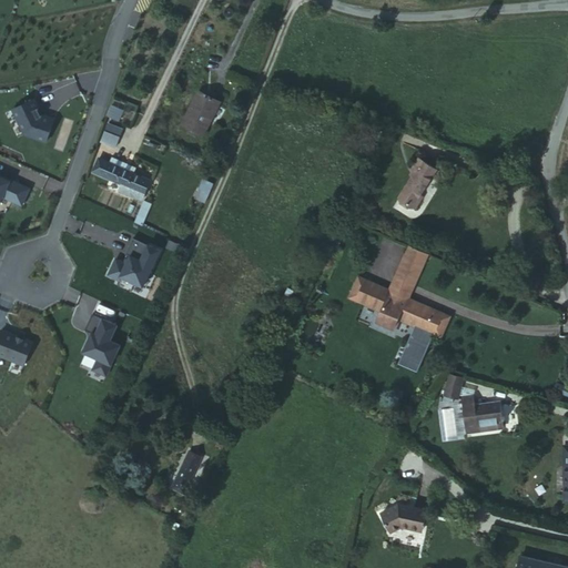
[(180,128),(203,139),(221,101),(199,91),(180,128)]
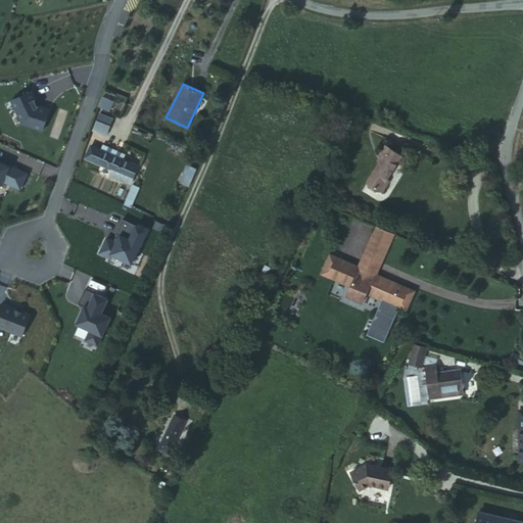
[(13,101),(24,125),(44,132),(51,110),(43,107),(40,109),(33,92),(13,101)]
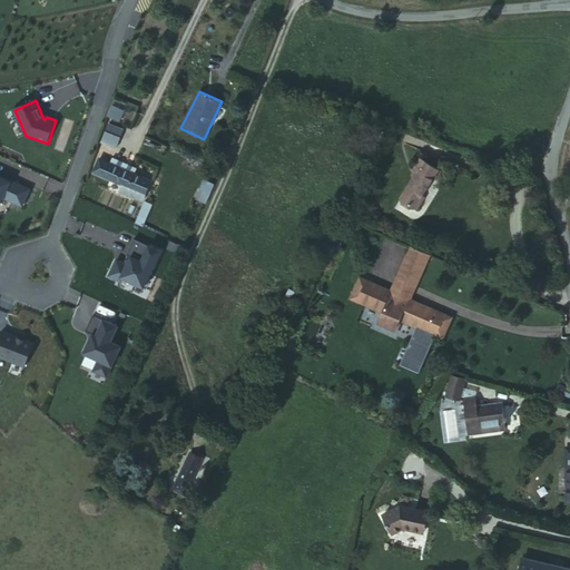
[(121,121),(126,109),(110,104),(106,116),(121,121)]
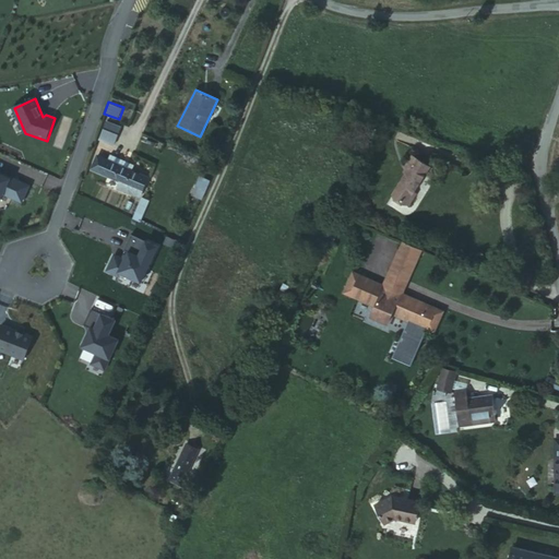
[(106,141),(114,144),(119,133),(110,130),(106,141)]
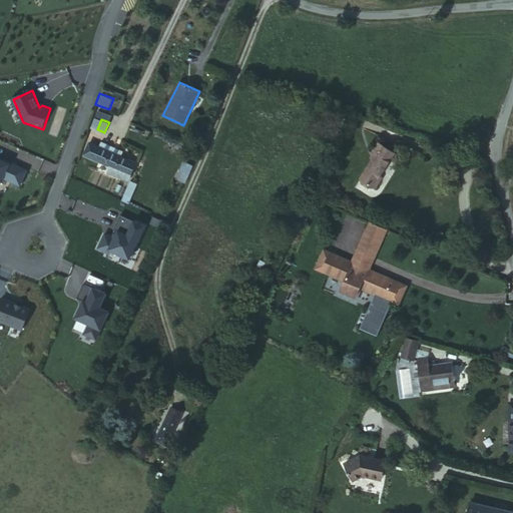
[(395,152),(379,143),(373,153),(374,153),(377,155),(374,160),(362,180),(378,189),(384,178),(382,176),(395,152)]
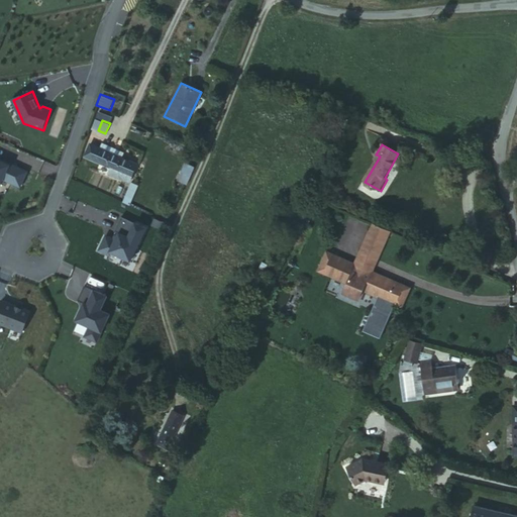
[(113,154),(99,148),(95,161),(108,166),(106,170),(118,174),(116,178),(130,184),(140,158),(131,152),(129,157),(115,150),(113,154)]
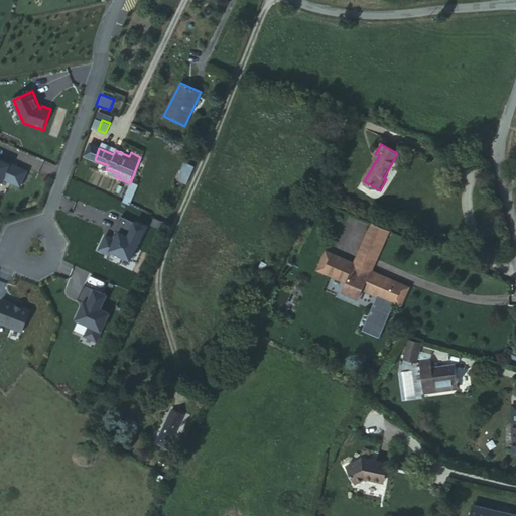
[(5,178),(22,186),(29,171),(3,160),(3,161),(0,159),(0,185),(1,186),(5,178)]
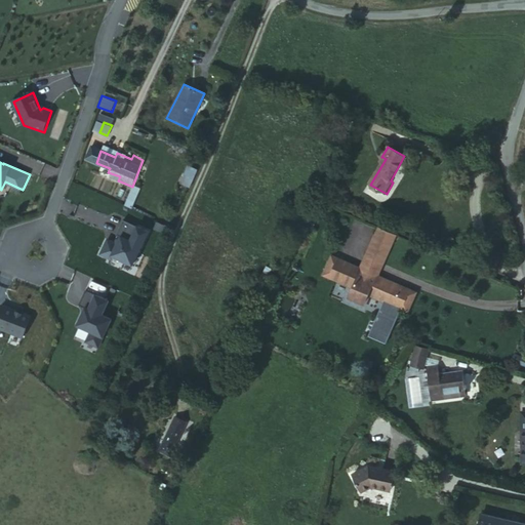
[(187,165),(180,183),(191,187),(197,168),(187,165)]
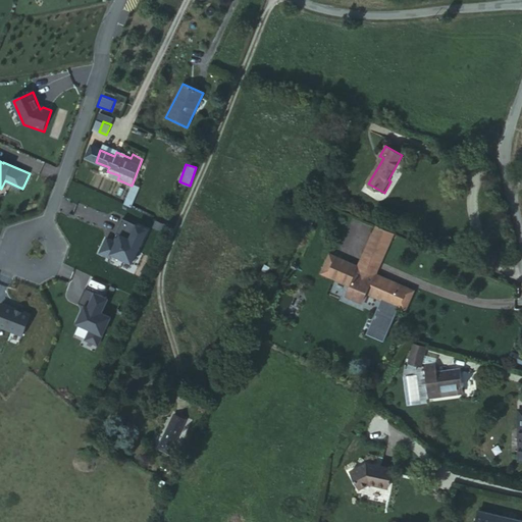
[(326,218),(319,215),(315,225),(322,228),(326,218)]
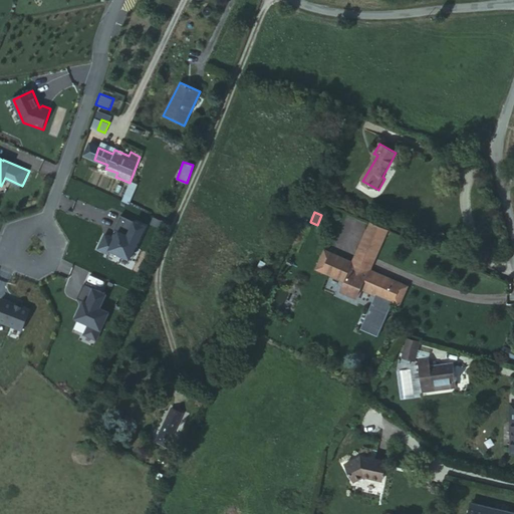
[(111,251),(131,260),(146,228),(122,217),(115,231),(119,233),(116,240),(106,235),(100,250),(110,254),(111,251)]
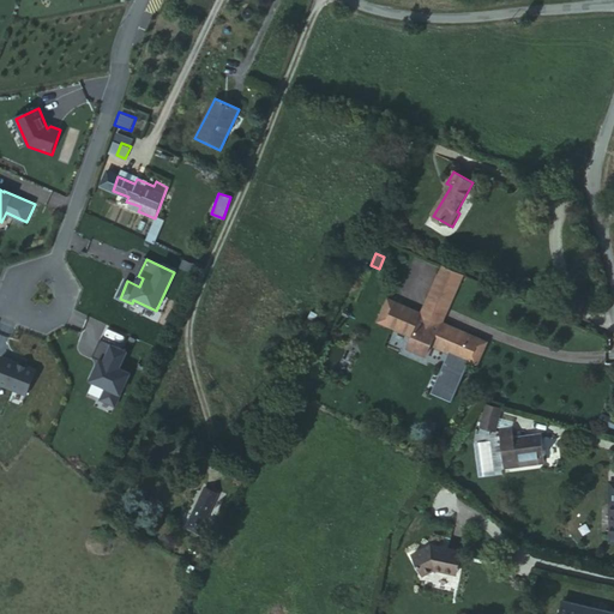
[(198,266),(182,259),(179,268),(193,275),(198,266)]
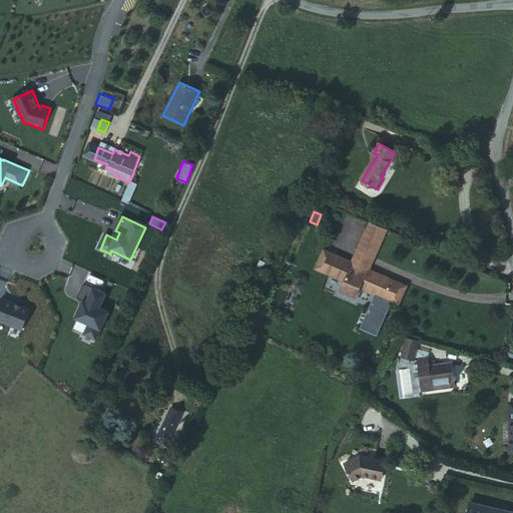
[(370,224),(365,236),(380,242),(385,230),(370,224)]
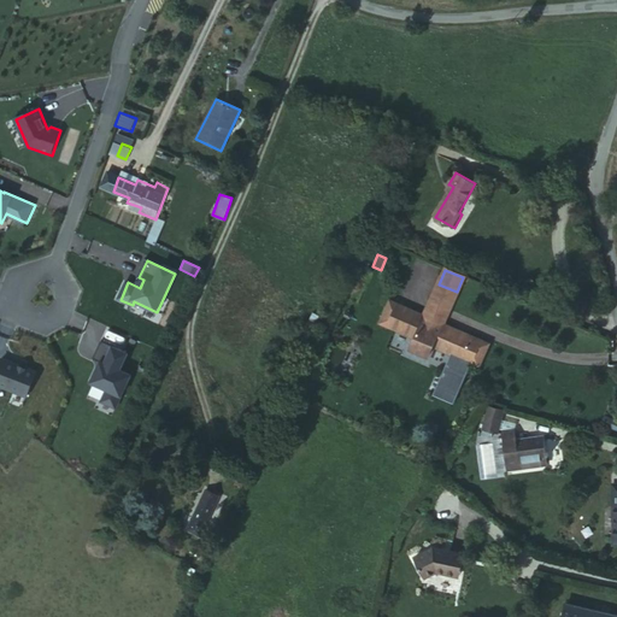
[(457,292),(439,285),(432,303),(445,309),(445,310),(448,311),(457,292)]
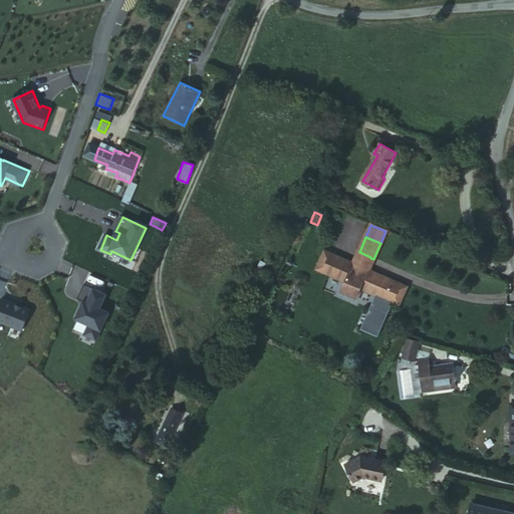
[(370,257),(359,252),(353,266),(357,267),(359,263),(366,266),(364,270),(368,272),(373,259),(370,258),(370,257)]
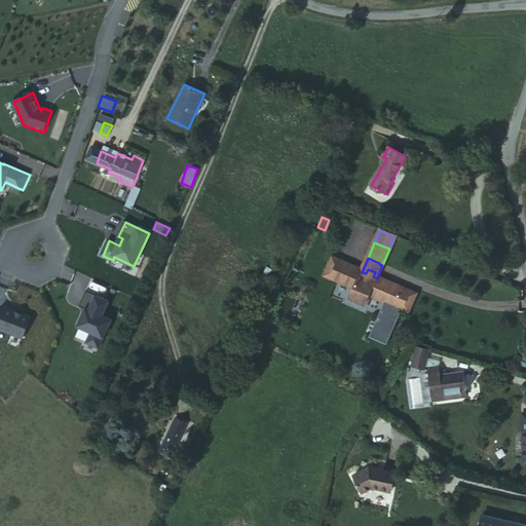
[(381,301),(389,284),(377,278),(373,276),(375,272),(368,269),(366,273),(362,272),(353,269),(352,271),(349,269),(349,267),(332,260),(325,277),(353,290),(349,300),(366,306),(369,296),(381,301)]
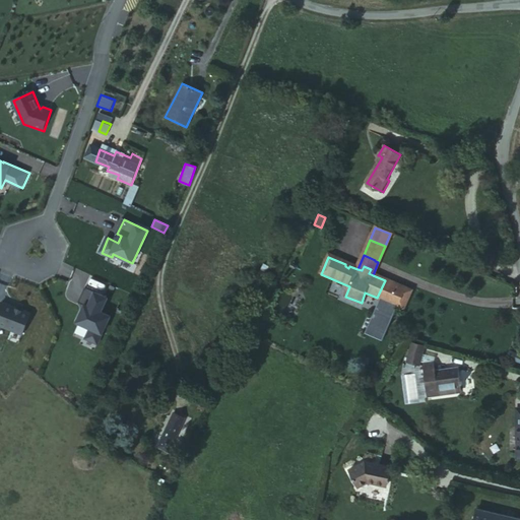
[(109,299),(86,288),(79,303),(85,306),(87,307),(83,314),(82,313),(78,323),(91,329),(86,339),(99,345),(112,317),(103,313),(109,299)]
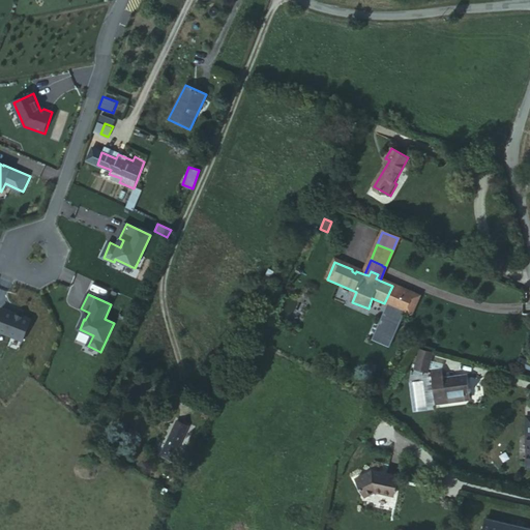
[(3,307),(0,316),(0,330),(25,341),(33,319),(24,316),(23,317),(11,312),(11,311),(3,307)]
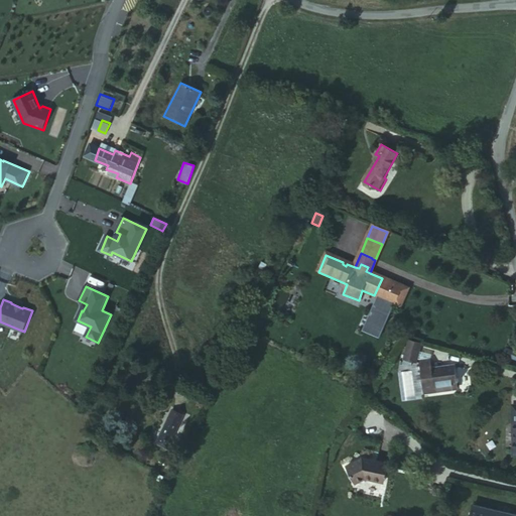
[(422,343),(409,340),(403,359),(417,363),(422,343)]
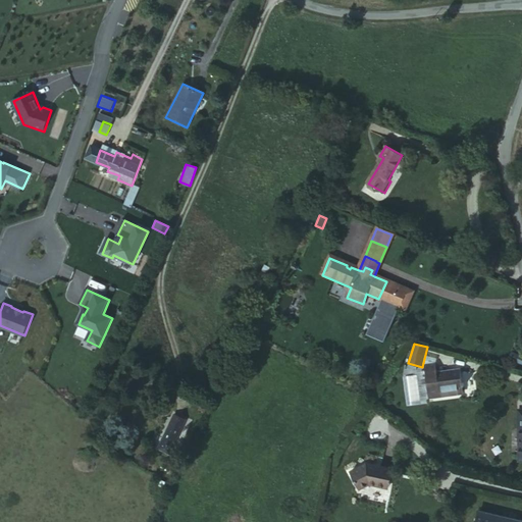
[(439,366),(426,367),(429,400),(442,399),(442,397),(463,395),(462,370),(440,372),(439,366)]
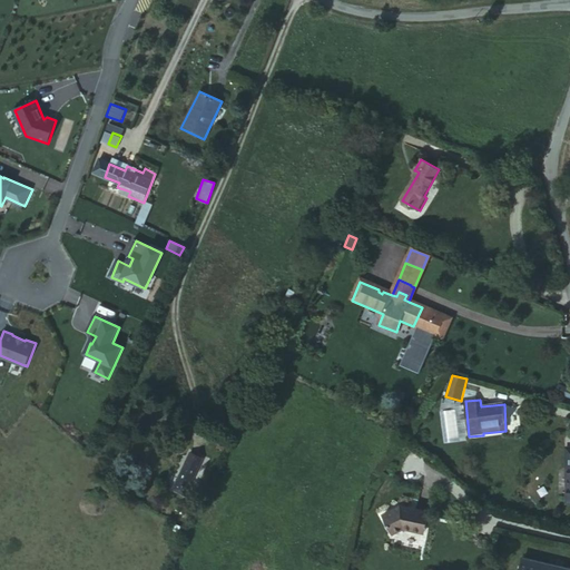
[(195,462),(208,468),(213,458),(200,451),(195,462)]
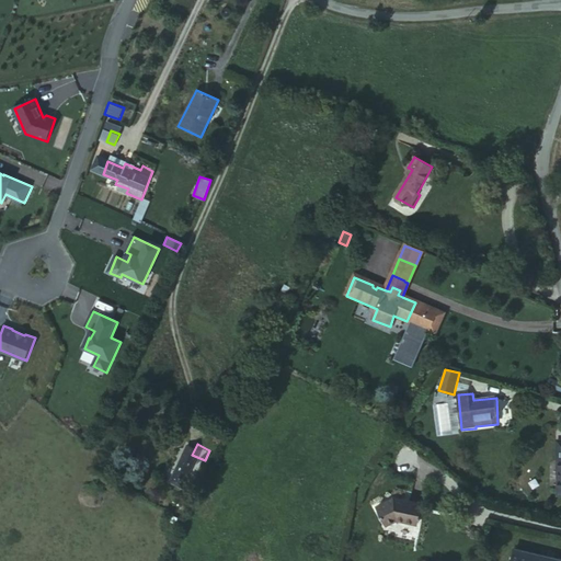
[(192,487),(205,460),(192,455),(180,481),(192,487)]
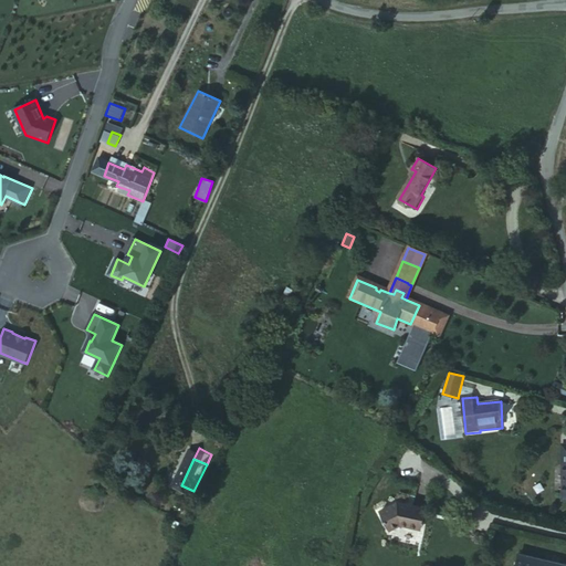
[(404,501),(397,504),(429,512),(430,507),(404,501)]
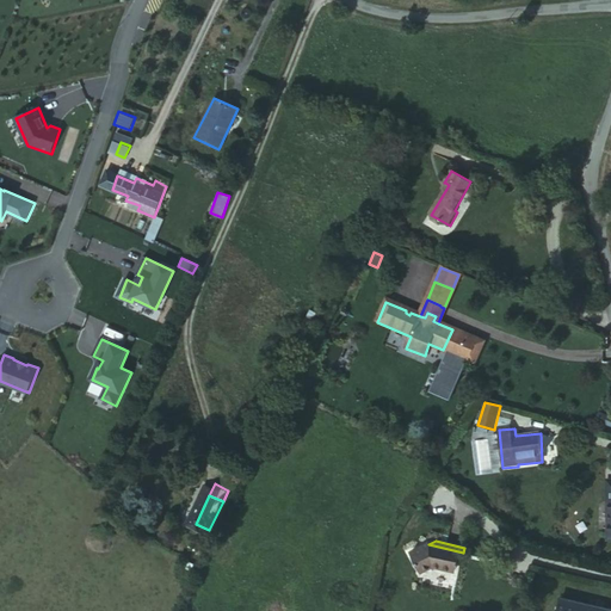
[(463,553),(429,544),(413,554),(423,573),(438,563),(460,569),(463,553)]
